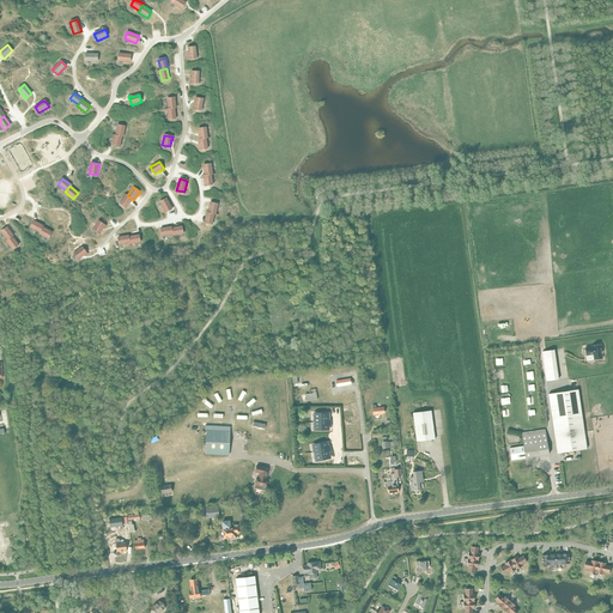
[(132,199),(127,195),(126,194),(120,202),(126,207),(132,199)]
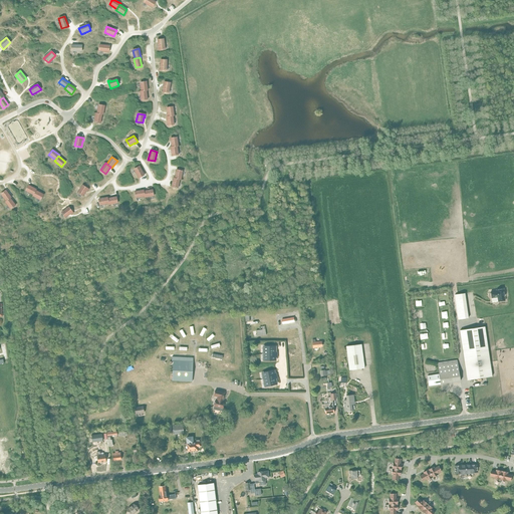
[(140,167),(134,170),(139,178),(145,175),(140,167)]
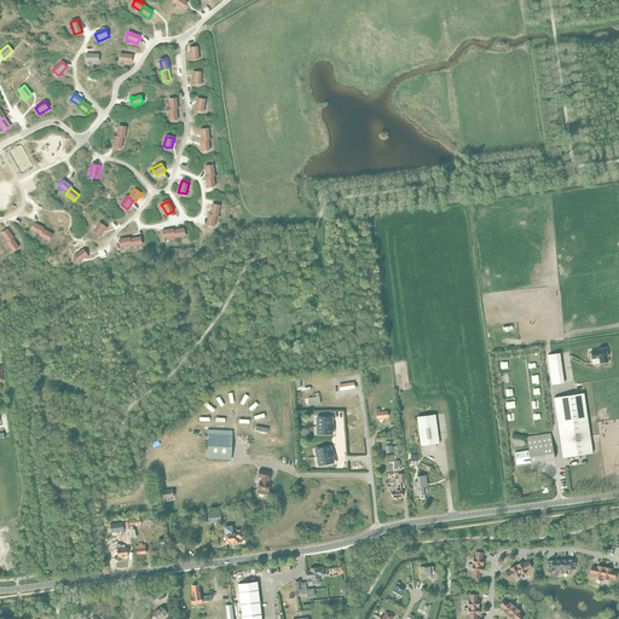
[(210,214),(217,217),(218,217),(220,206),(213,204),(210,212),(210,214)]
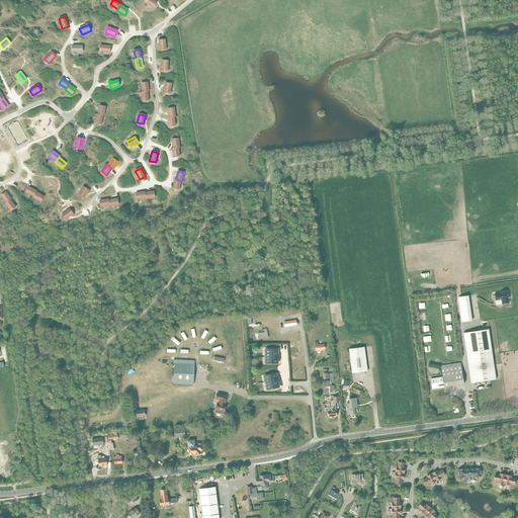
[(179,189),(181,181),(176,179),(175,179),(173,188),(179,189)]
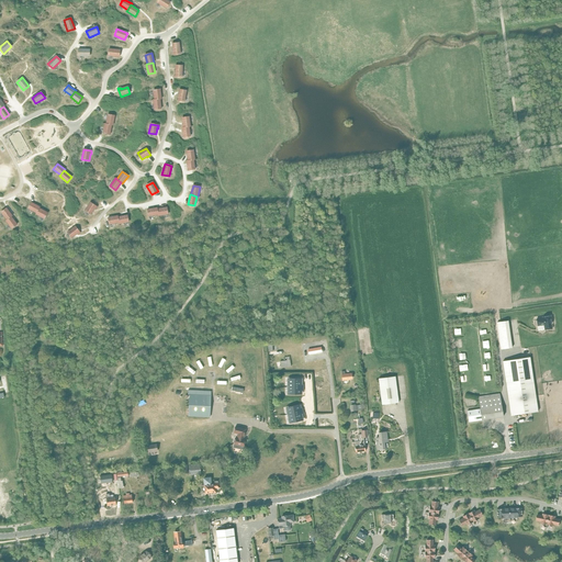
[(36,213),(40,209),(40,206),(31,202),(27,209),(36,213)]
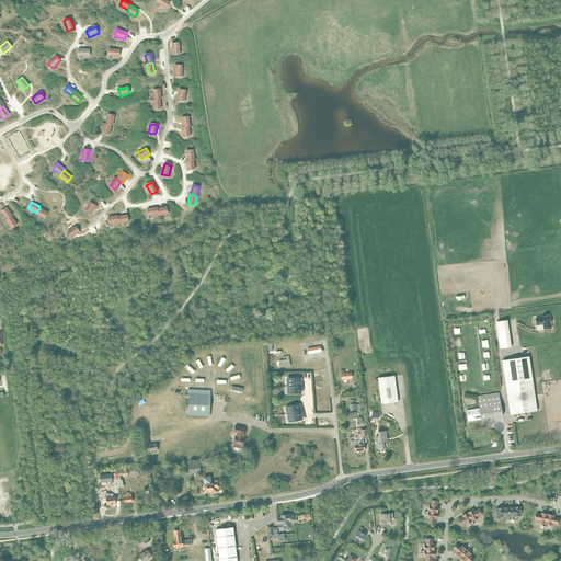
[(90,202),(84,210),(91,214),(94,208),(95,209),(96,206),(90,202)]
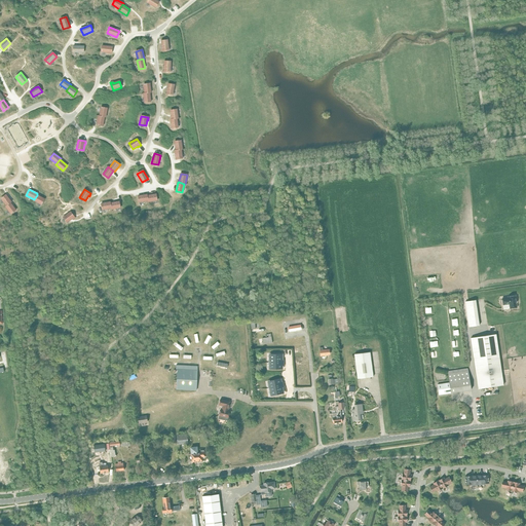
[(6,205),(10,202),(11,201),(6,194),(1,198),(6,205)]
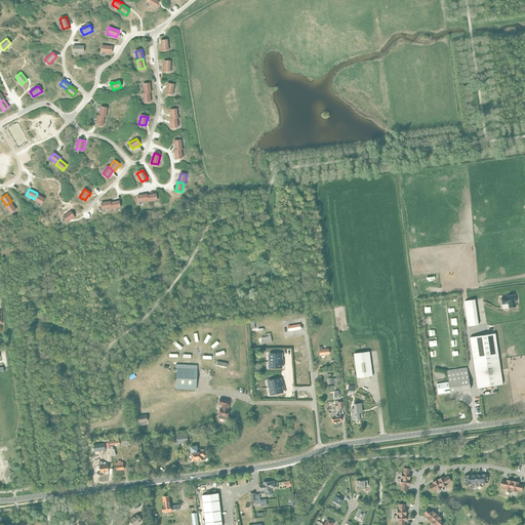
[(44,199),(37,195),(34,199),(34,200),(41,204),(44,199)]
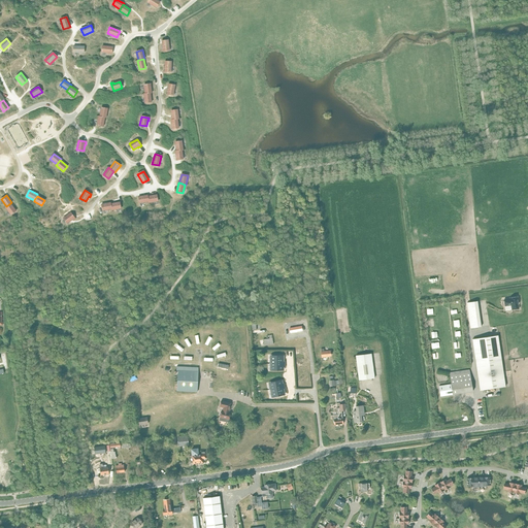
[(120,202),(110,204),(111,209),(111,210),(121,208),(120,202)]
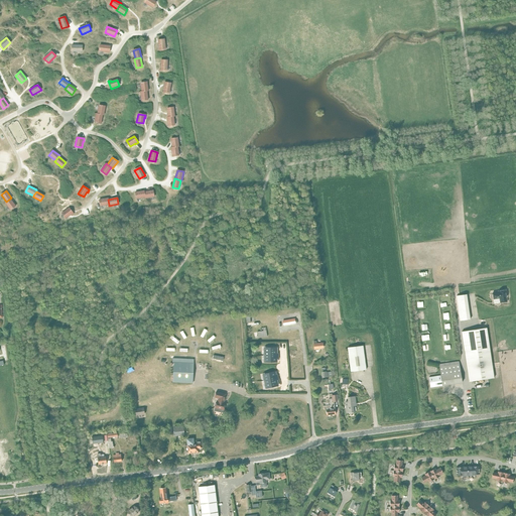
[(15,206),(10,199),(6,202),(5,203),(10,210),(15,206)]
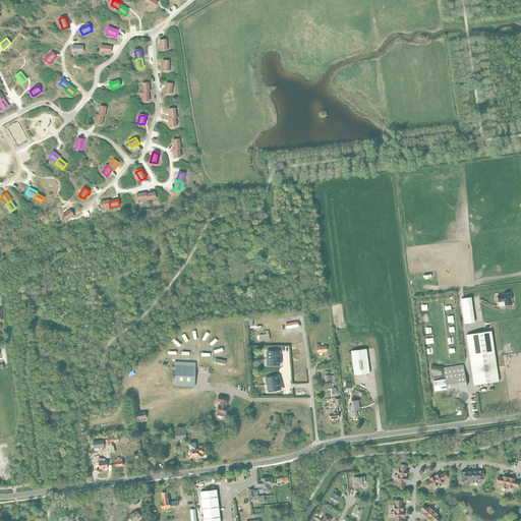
[(109,200),(100,201),(102,209),(110,207),(109,201),(109,200)]
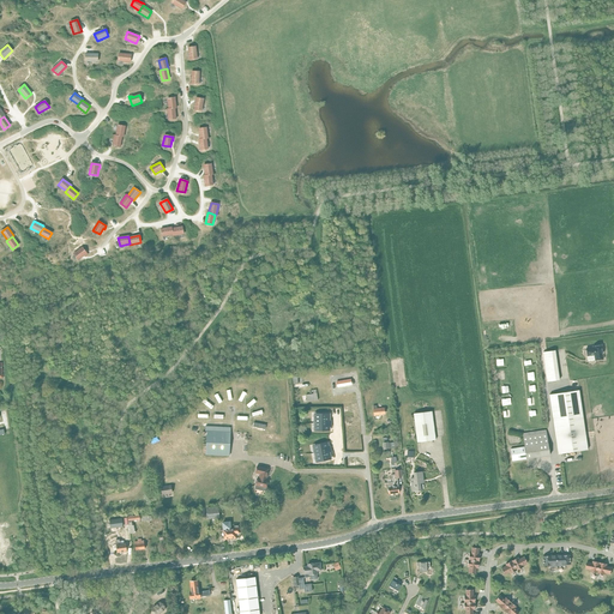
[(82,247),(73,253),(78,259),(84,256),(85,257),(88,254),(82,247)]
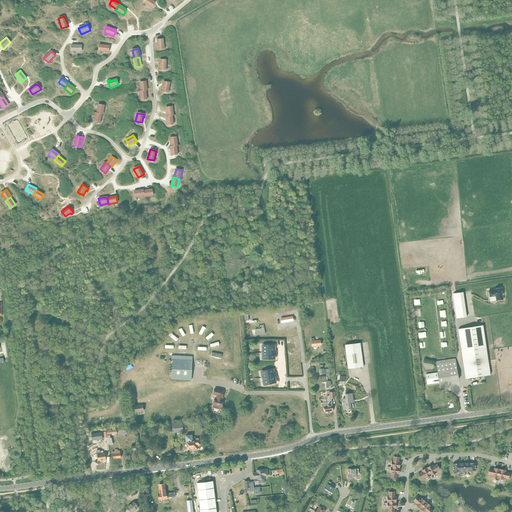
[(494,290),(488,291),(489,297),(490,297),(490,301),(496,300),(503,299),(501,288),(494,289),(494,290)]
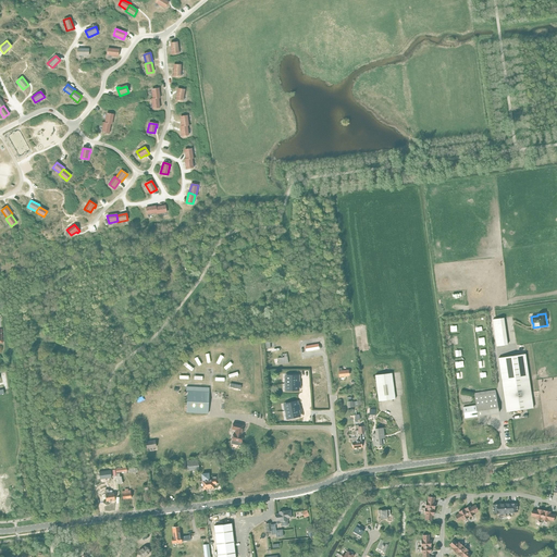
[(493,320),(496,346),(507,345),(503,318),(493,320)]
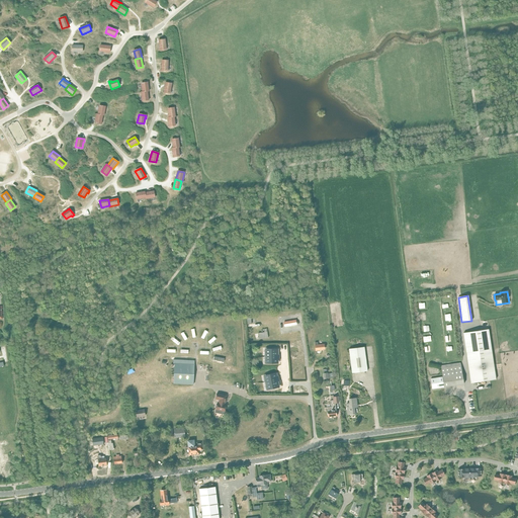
[(259,337),(257,337),(258,339),(268,337),(267,329),(263,329),(264,332),(258,333),(259,337)]
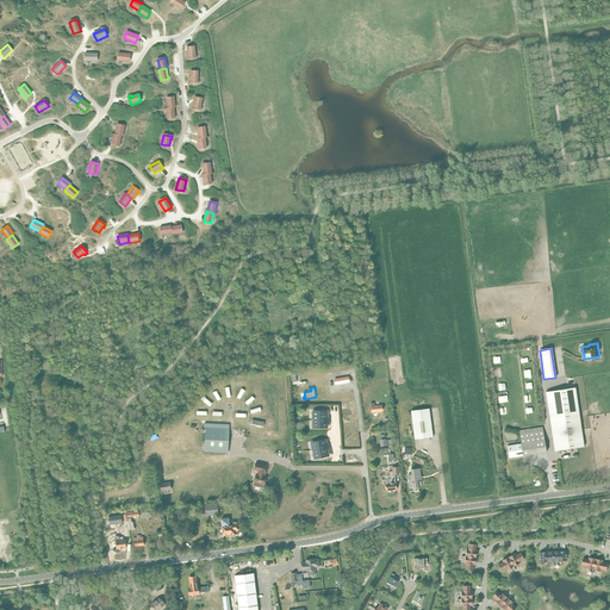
[(574,387),(546,392),(554,452),(584,447),(574,387)]
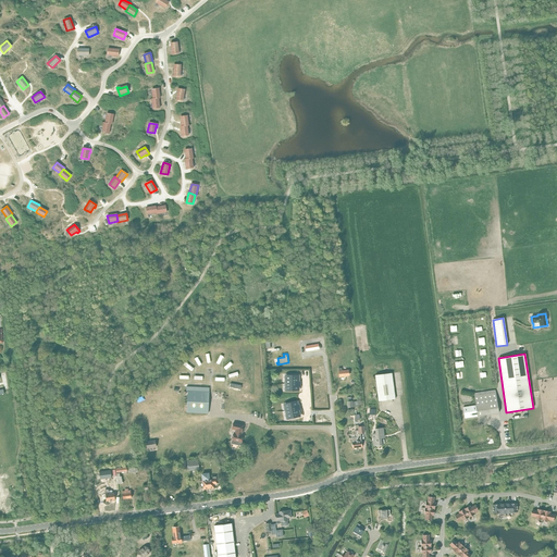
[(342,369),(338,369),(339,378),(341,378),(341,379),(345,378),(344,375),(349,375),(348,370),(342,371),(342,369)]
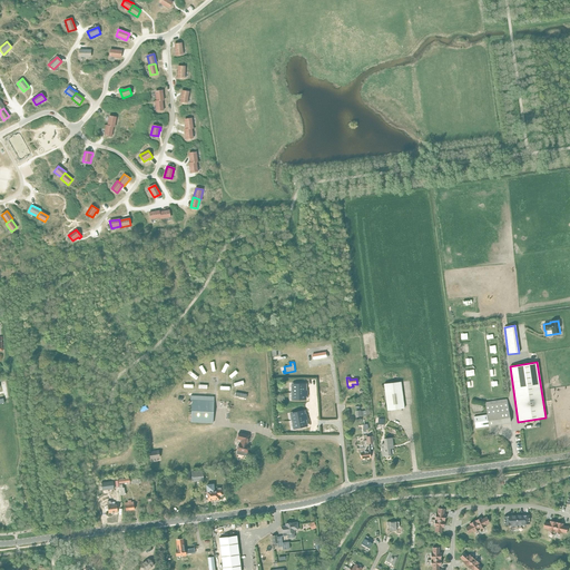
[(401,382),(384,384),(387,411),(405,409),(401,382)]
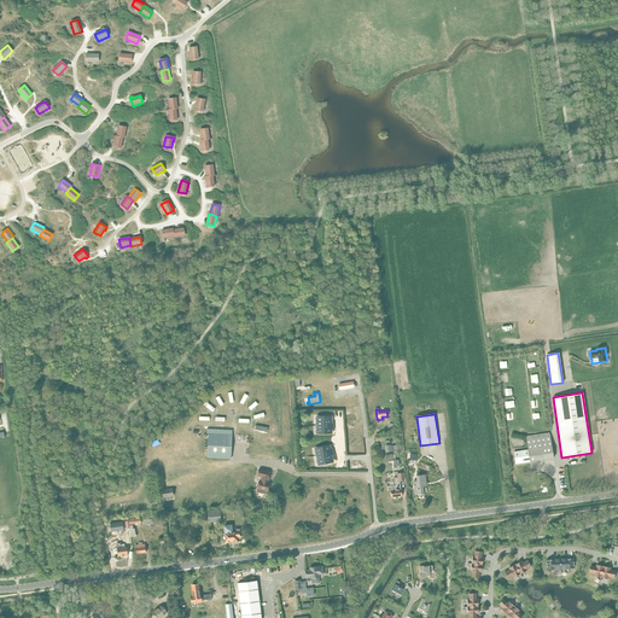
[(327,418),(320,418),(320,433),(327,433),(332,433),(332,430),(334,430),(334,424),(332,424),(332,417),(327,417),(327,418)]
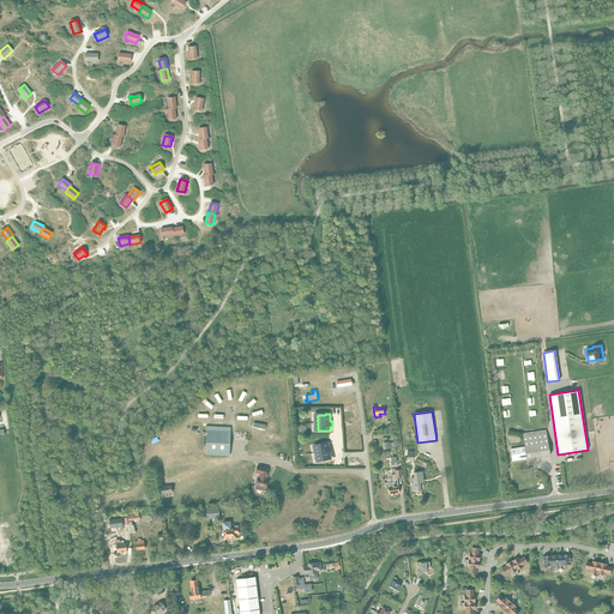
[(527,446),(527,449),(528,453),(528,458),(528,459),(552,457),(546,429),(523,433),(524,439),(527,446)]
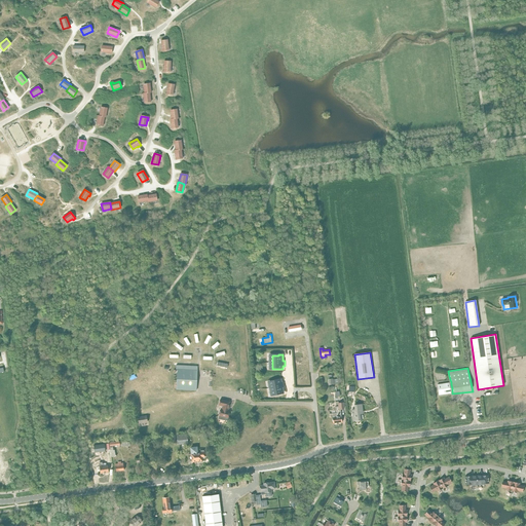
[(177,369),(176,389),(195,390),(197,371),(177,369)]
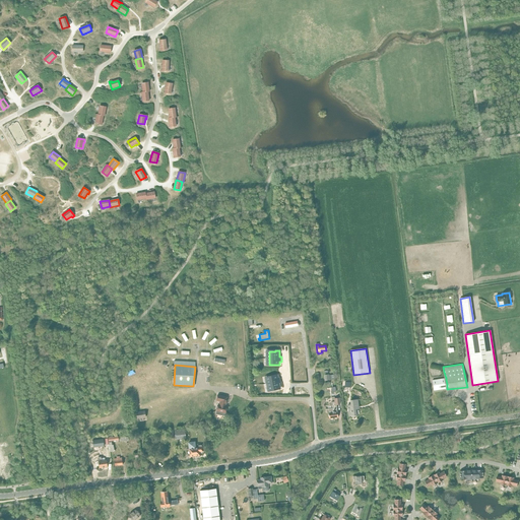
[(274,376),(267,378),(270,390),(277,389),(277,390),(280,389),(279,383),(281,383),(280,377),(278,378),(277,375),(274,376)]
